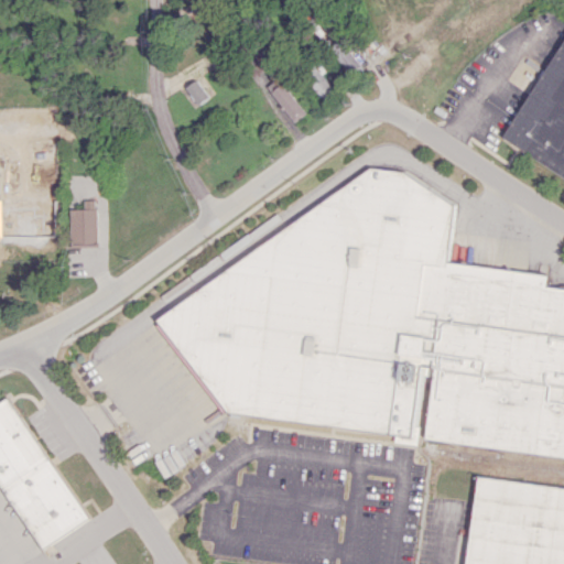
[(563,176),(505,138),(563,46),(563,176)]
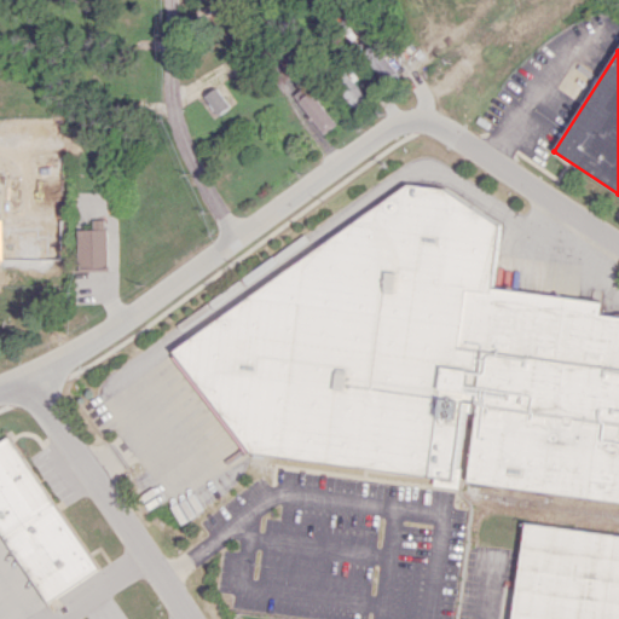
[(353,109),(366,102),(348,71),(335,79),(353,109)]
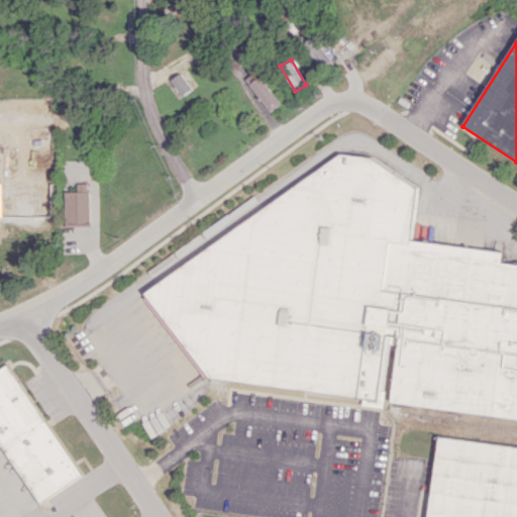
[(193,89),(182,73),(172,80),(183,96),(193,89)]
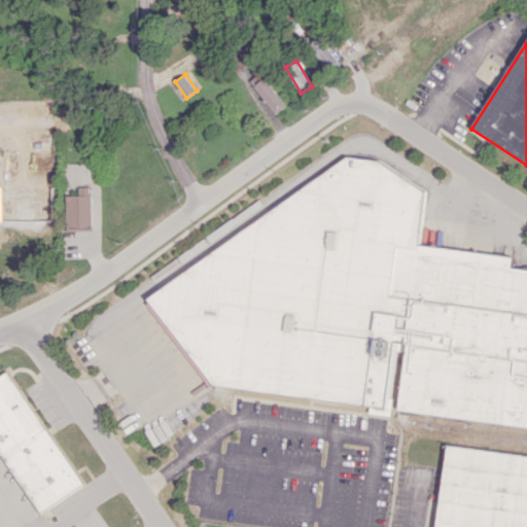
[(287,105),(266,77),(254,86),(276,113),(287,105)]
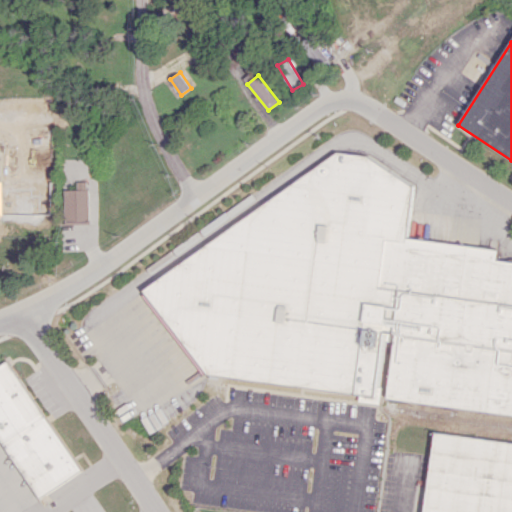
[(140,286),(200,378),(375,392),(378,384),(381,340),(388,340),(391,332),(392,334),(386,401),(511,411),(511,261),(496,261),(497,247),(406,239),(411,179),(345,153),(344,153),(140,286)]
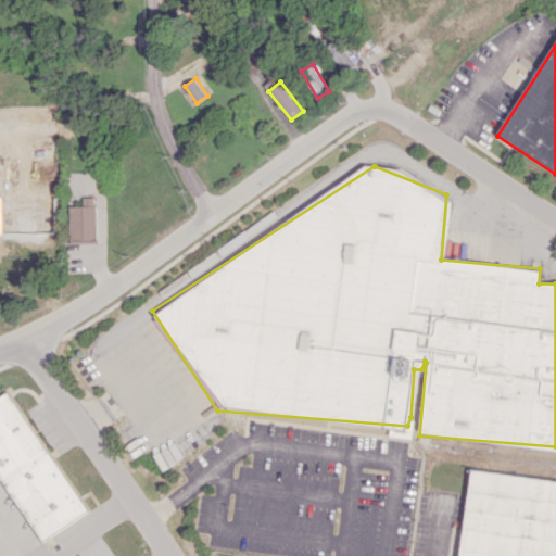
[(70,205),(71,242),(97,241),(96,197),(84,197),(84,205),(70,205)]
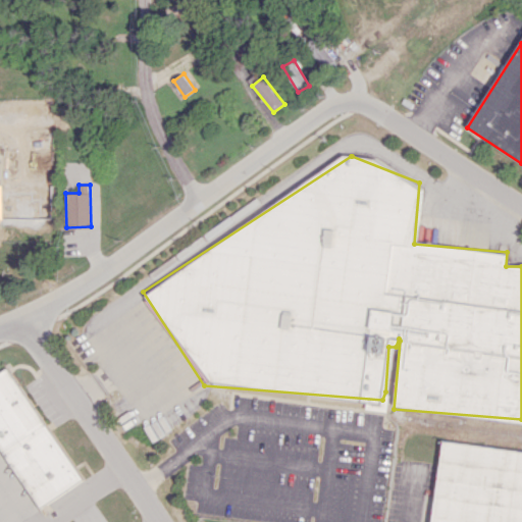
[(0,371),(0,449),(37,509),(81,481),(9,366),(0,371)]
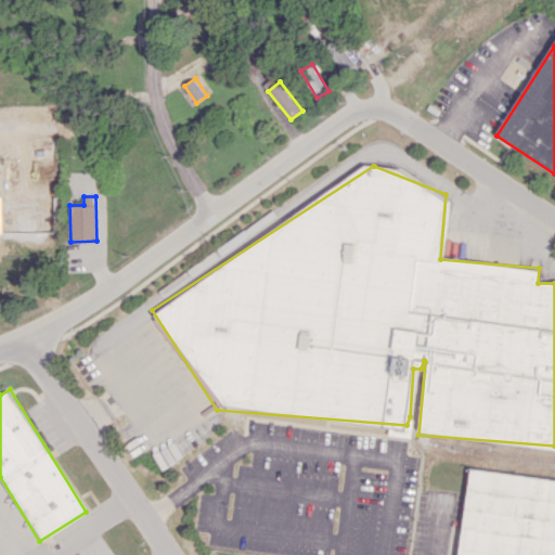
[(554,554),(554,479),(467,470),(456,554),(554,554)]
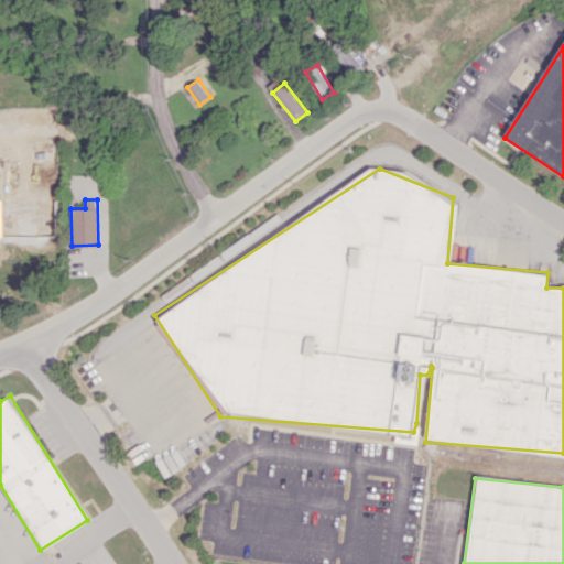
All buildings are outlined.
